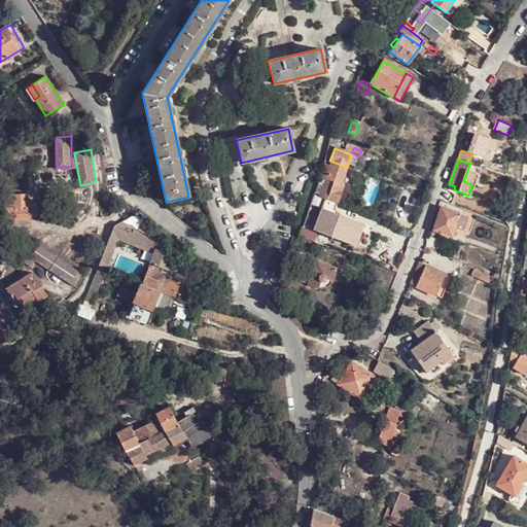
[(325,199),(337,204),(344,185),(341,184),(347,167),(332,162),(330,167),(326,178),(320,197),(325,199)]
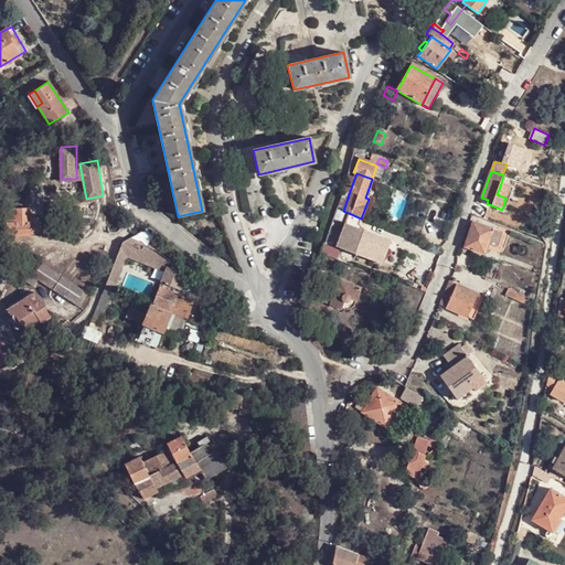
[(350,191),(354,179),(345,176),(342,189),(343,189),(350,191)]
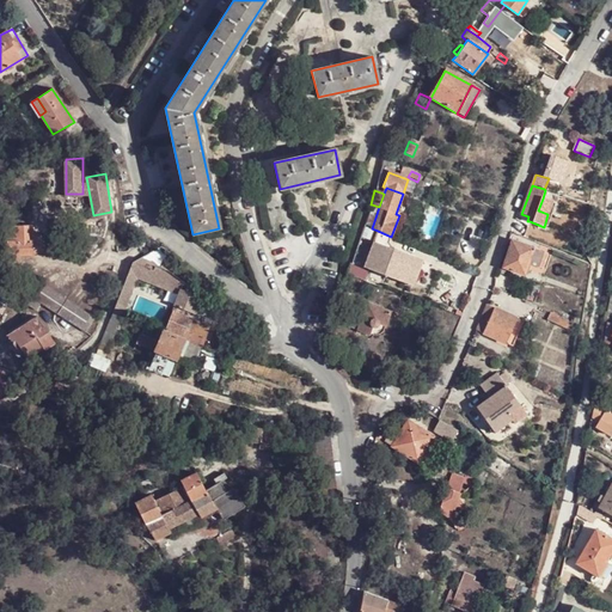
[(552,202),(543,199),(538,210),(548,214),(552,202)]
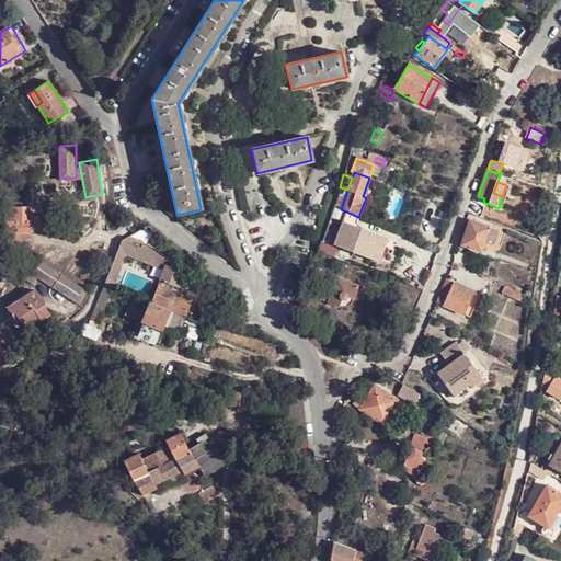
[(478,196),(471,215),(480,218),(485,203),(483,203),(484,198),(478,196)]
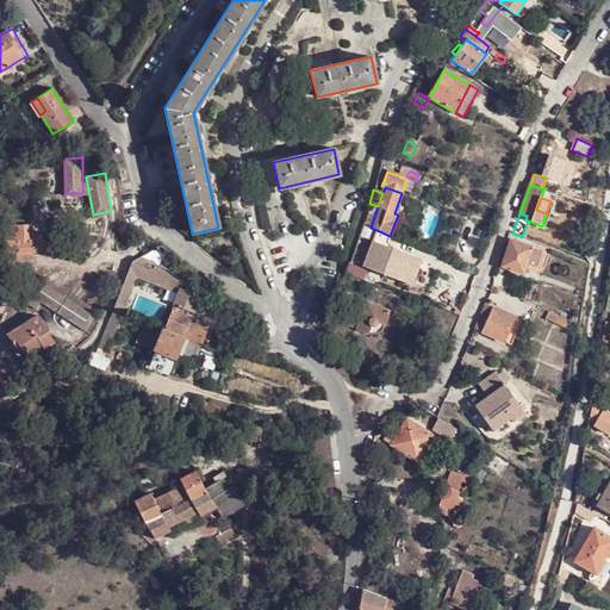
[(31,240),(31,225),(5,225),(5,255),(19,255),(19,254),(30,254),(32,254),(35,253),(36,251),(37,250),(37,248),(37,246),(37,243),(36,242),(36,241),(31,240)]
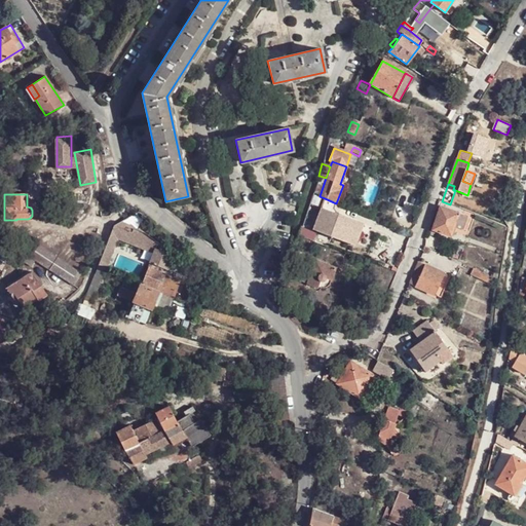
[(321,209),(322,209),(333,213),(336,203),(325,198),(321,209)]
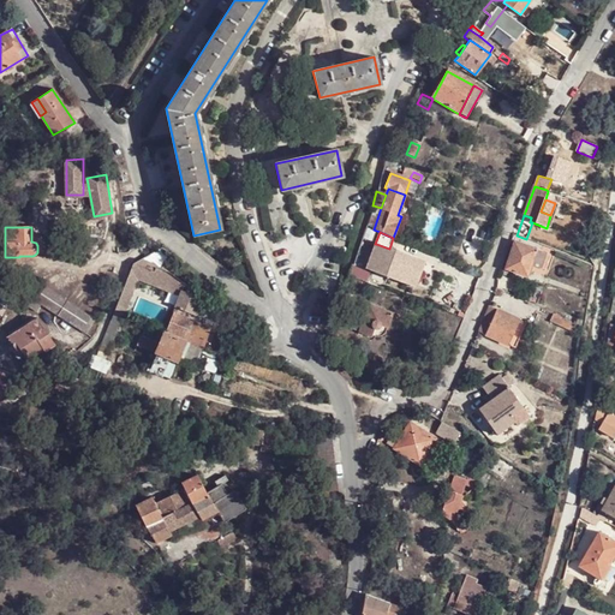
[(531,267),(536,250),(514,243),(505,269),(509,270),(527,276),(531,267)]
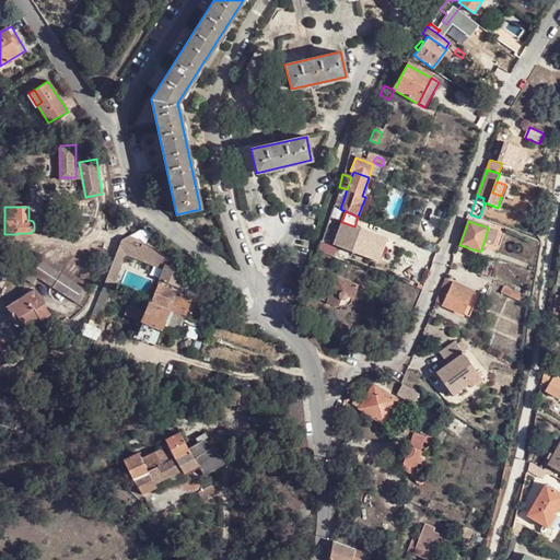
[(342,222),(333,245),(338,247),(352,253),(361,229),(354,226),(342,222)]
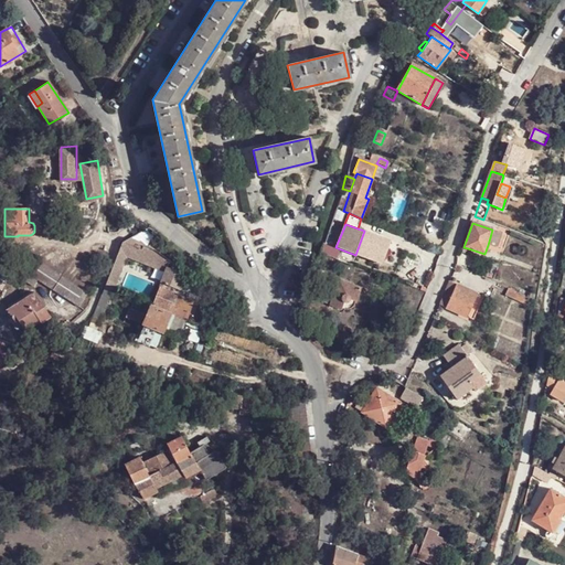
[(501,233),(492,230),(488,245),(497,248),(501,233)]
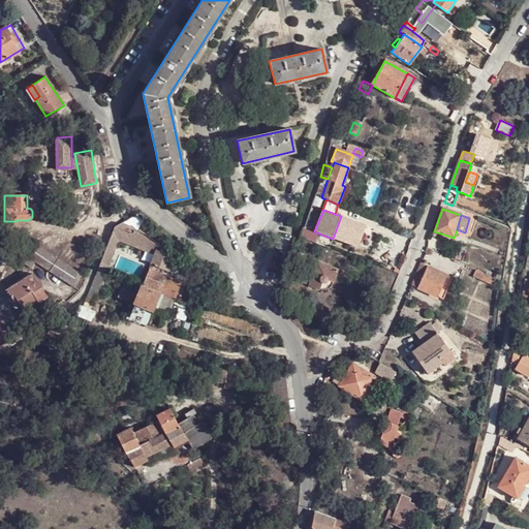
[(359,223),(341,216),(333,239),(356,248),(362,236),(354,232),(359,223)]
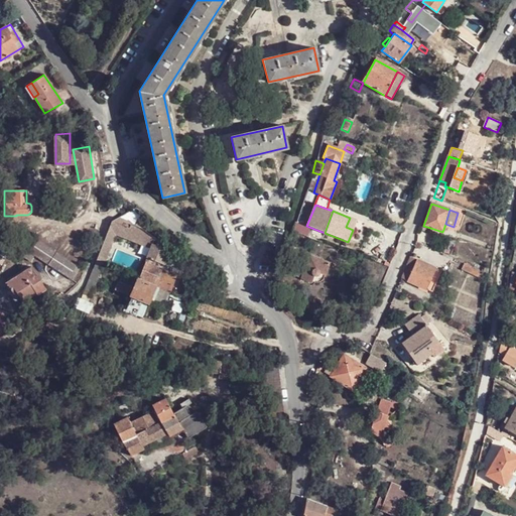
[(356,220),(350,218),(346,227),(353,230),(356,220)]
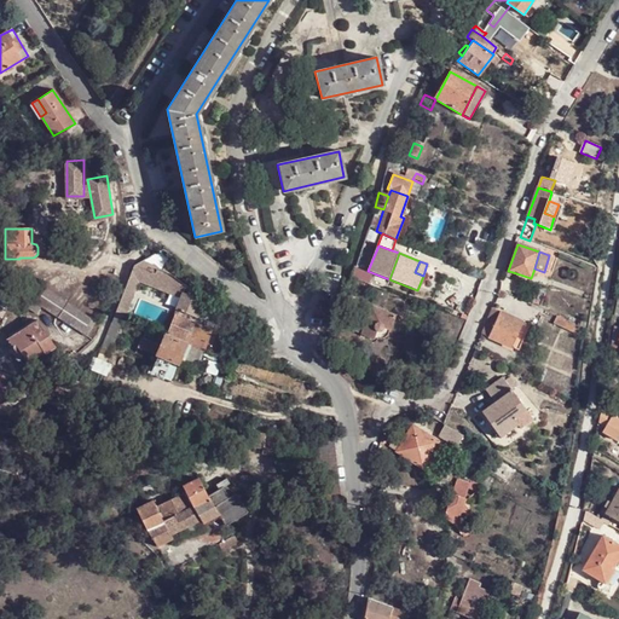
[(156,275),(134,266),(131,277),(138,279),(180,296),(174,311),(179,312),(194,318),(202,300),(192,295),(187,293),(190,288),(189,285),(180,281),(168,272),(165,271),(163,271),(161,271),(160,271),(158,272),(157,273),(156,275)]
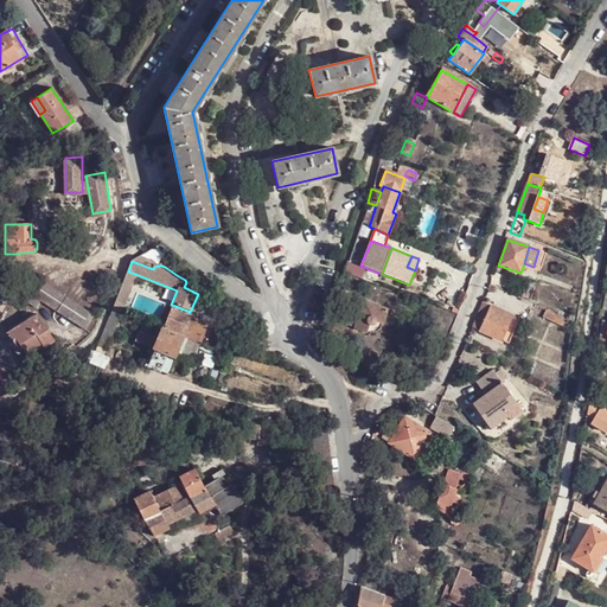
[(128,272),(112,311),(117,313),(120,314),(135,274),(128,272)]
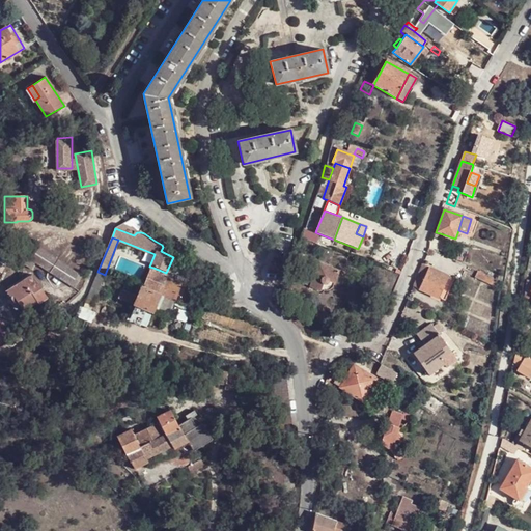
[(30,260),(33,262),(74,288),(81,277),(38,248),(30,260)]
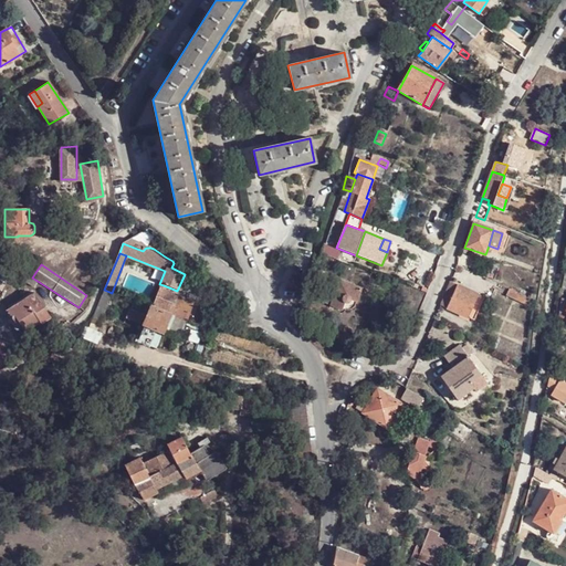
[(32,278),(22,271),(17,280),(30,289),(35,280),(32,278)]
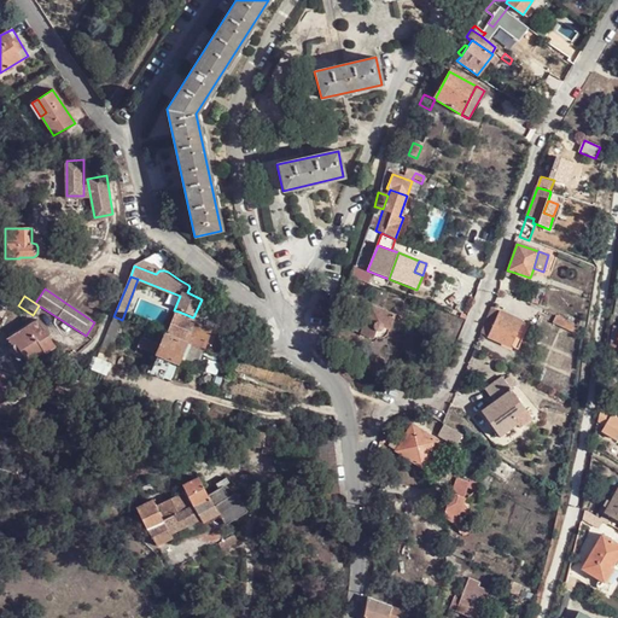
[(372,307),(366,319),(361,333),(361,334),(372,339),(375,330),(378,331),(379,331),(382,326),(389,330),(394,315),(372,307)]
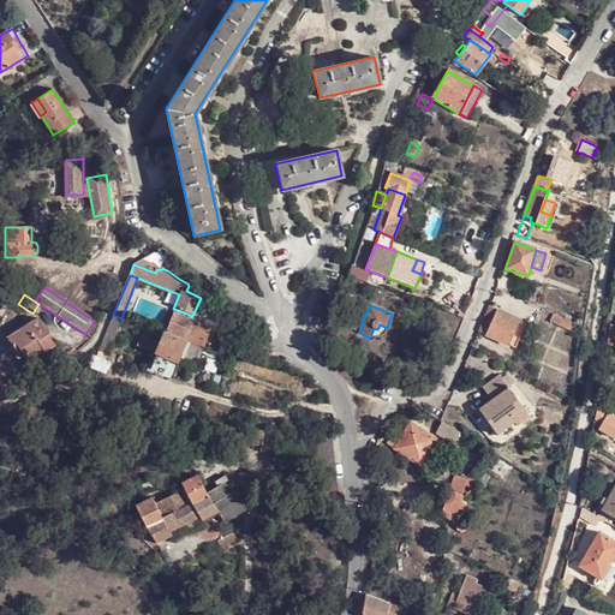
[(481,326),(478,332),(485,334),(495,310),(489,306),(481,326)]
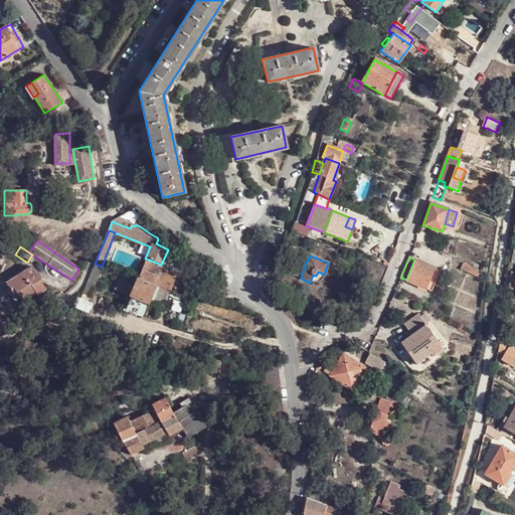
[(434,267),(414,260),(406,280),(425,288),(434,267)]
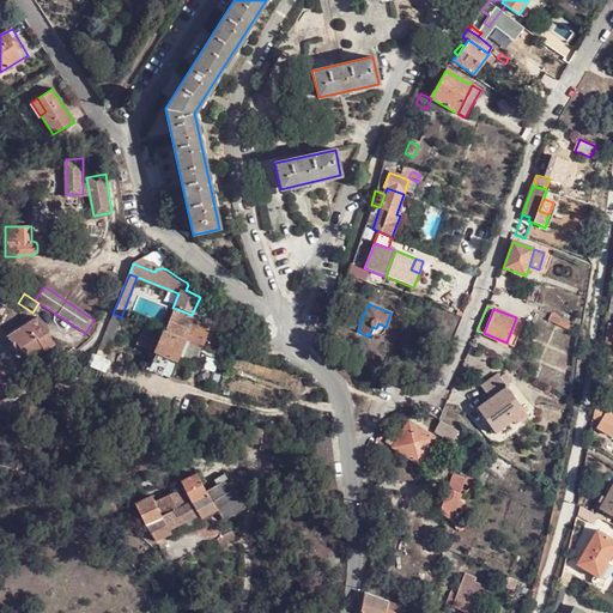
[(358,331),(363,316),(354,313),(349,327),(358,331)]
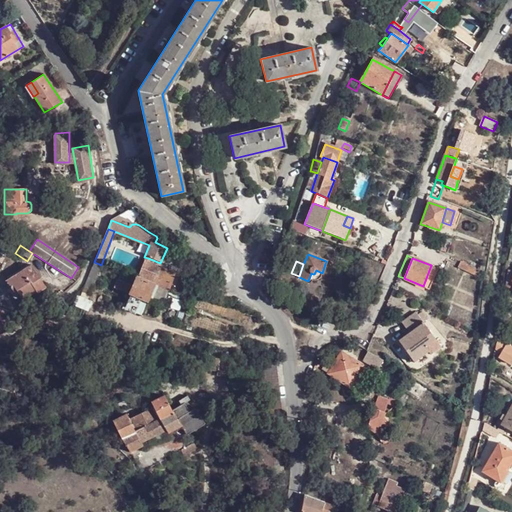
[(460,261),(460,262),(457,268),(472,275),(474,272),(475,269),(475,268),(460,261)]
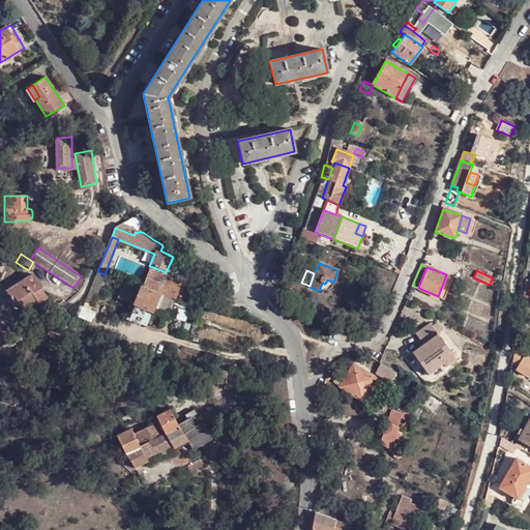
[(97,271),(87,295),(84,303),(89,305),(102,273),(97,271)]
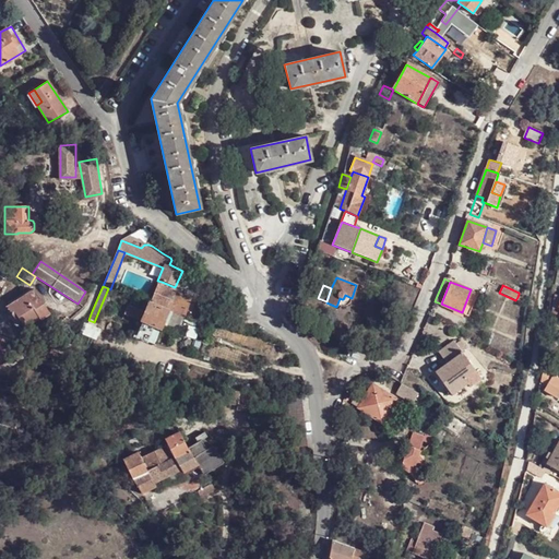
[(166,311),(176,314),(183,318),(190,299),(159,286),(158,288),(152,305),(166,311)]
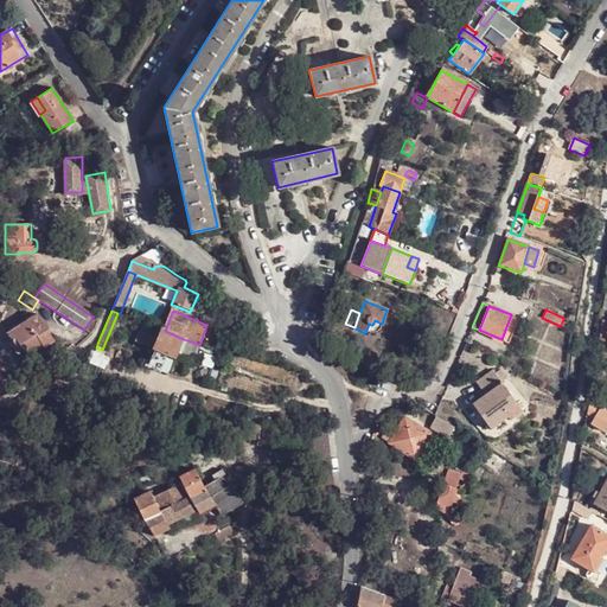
[(43,350),(55,343),(38,317),(8,334),(24,359),(42,349),(43,350)]
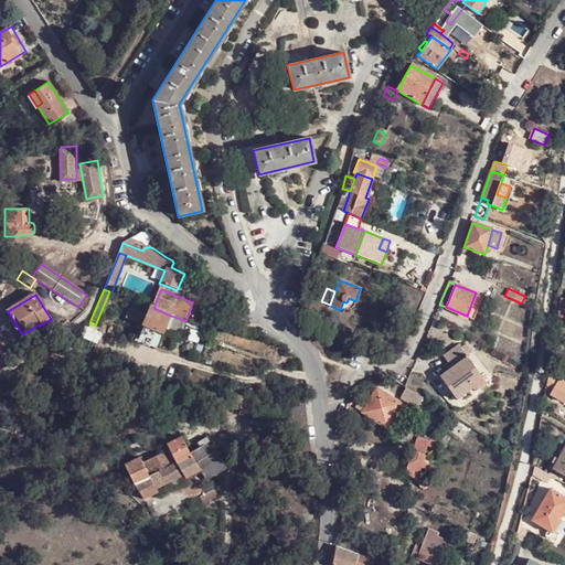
[(134,300),(129,308),(142,315),(147,306),(134,300)]
